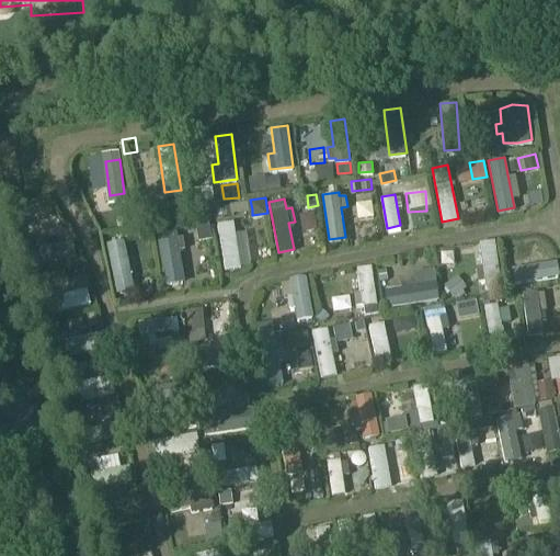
[(220,204),(221,214),(231,213),(229,203),(220,204)]
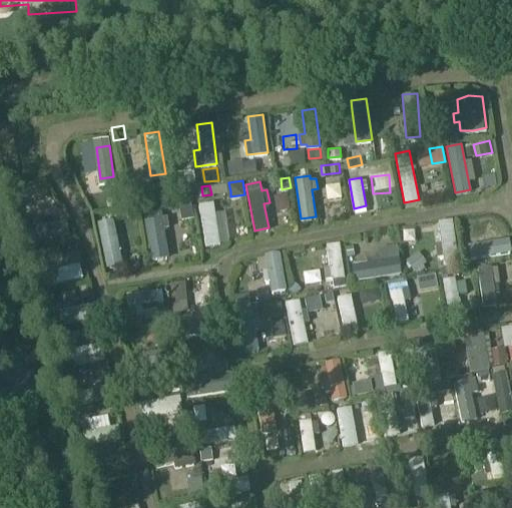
[(173,204),(167,187),(156,190),(161,208),(173,204)]
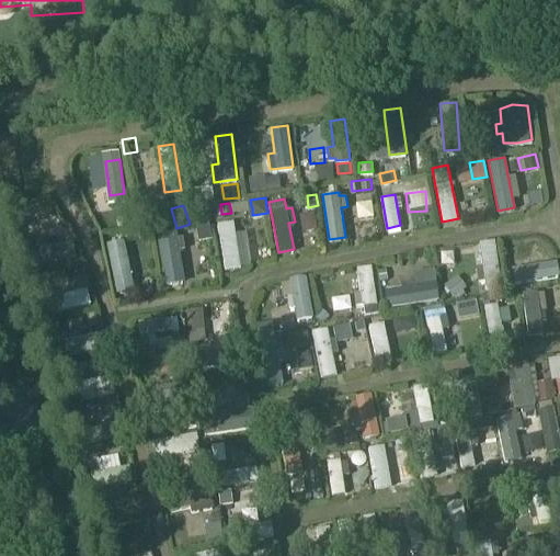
[(233,220),(218,223),(225,268),(240,265),(233,220)]
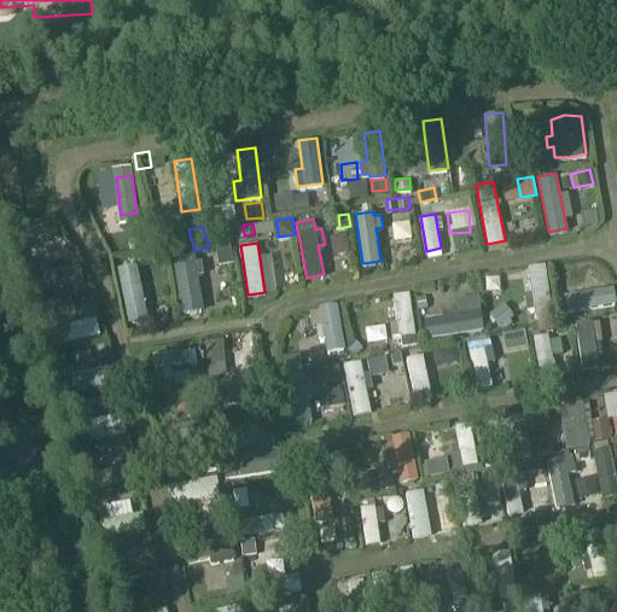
[(219,262),(233,260),(232,248),(217,250),(219,262)]
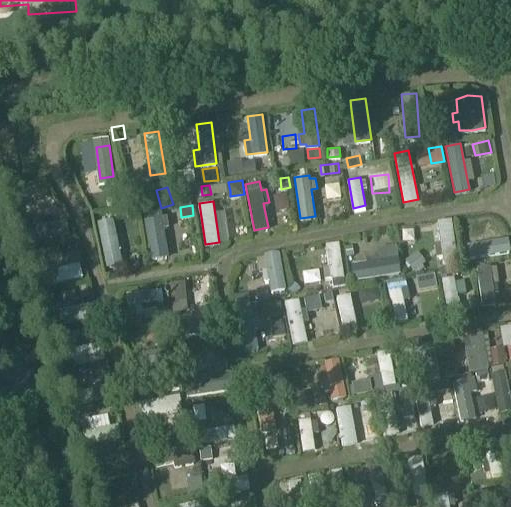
[(151,258),(168,256),(163,226),(168,225),(166,215),(162,216),(160,210),(143,212),(151,258)]
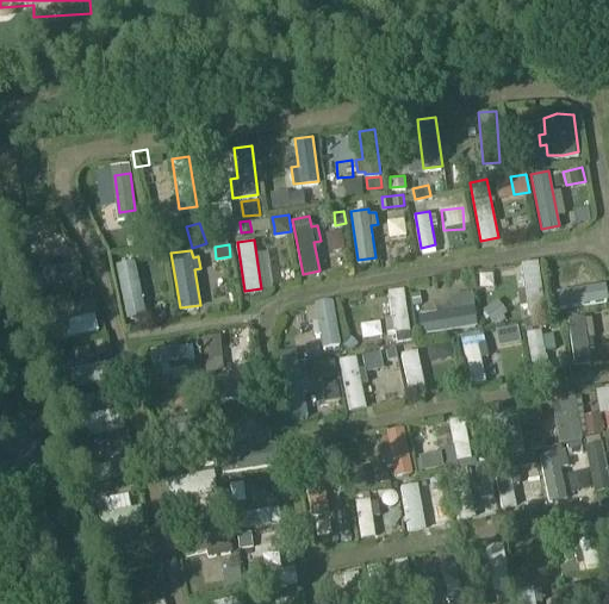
[(591,250),(571,253),(573,272),(550,275),(552,288),(596,282),(591,250)]
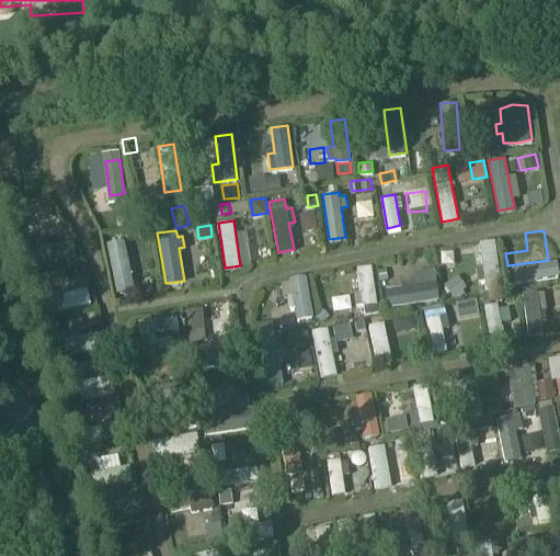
[(29,235),(16,237),(20,249),(31,246),(29,235)]
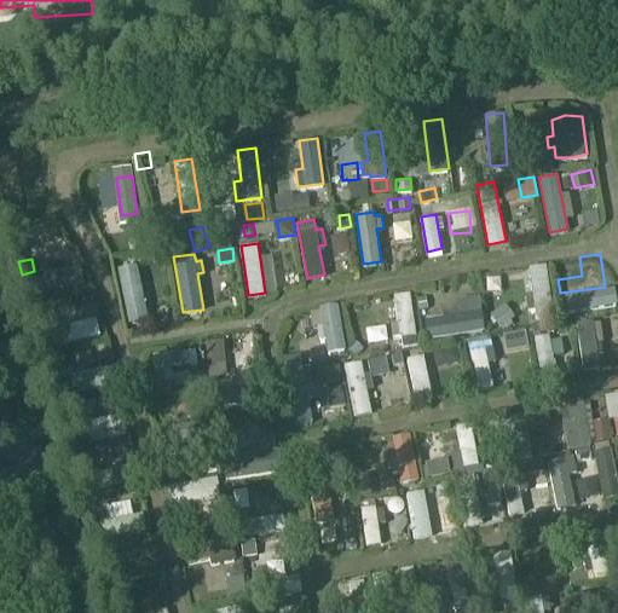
[(51,271),(50,264),(41,265),(42,272),(33,275),(36,290),(84,281),(80,265),(51,271)]
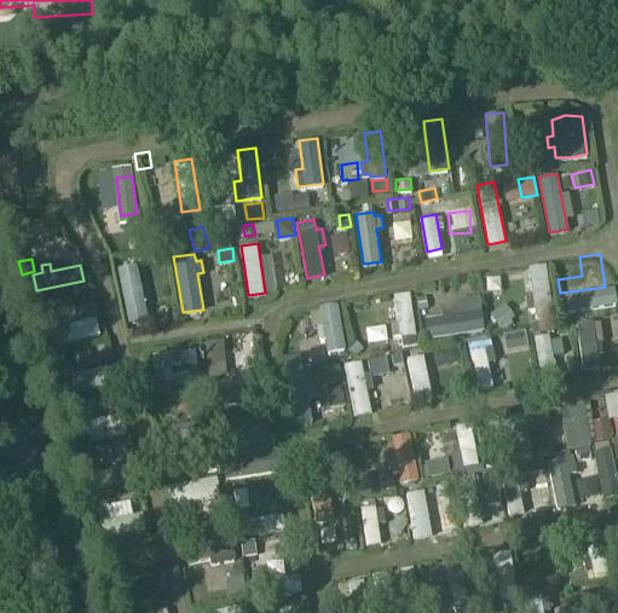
[(130,322),(148,318),(136,264),(117,267),(130,322)]
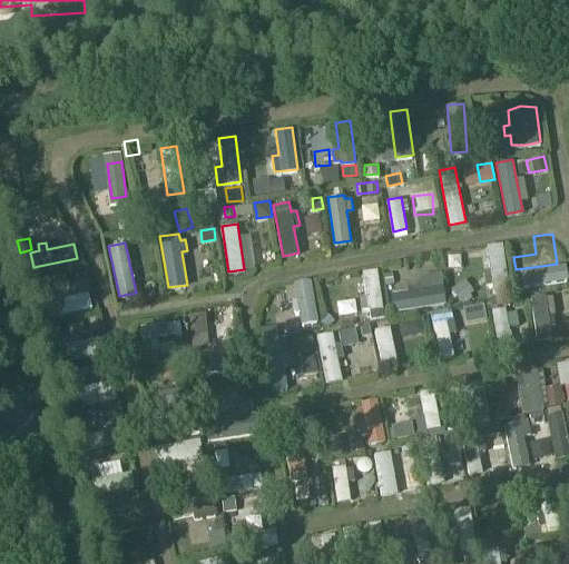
[(502,243),(487,245),(490,268),(483,269),(486,283),(491,282),(493,290),(508,288),(502,243)]
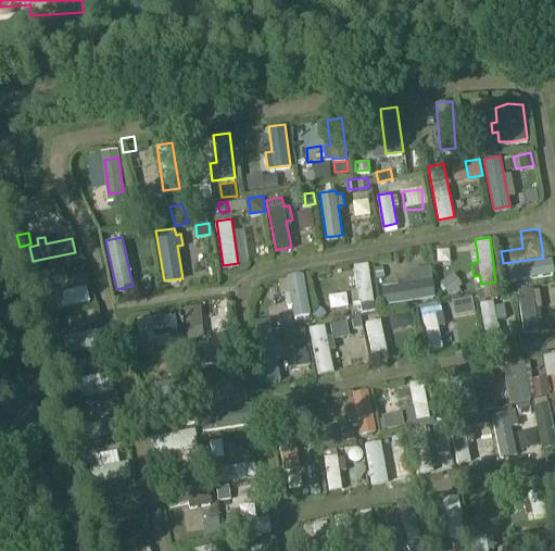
[(360,301),(374,299),(368,262),(354,264),(360,301)]
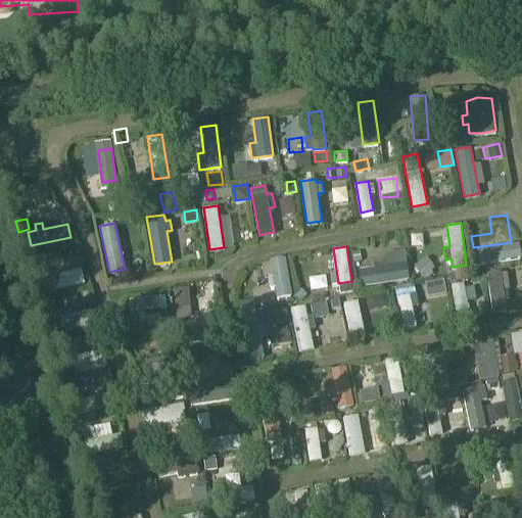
[(521,261),(518,246),(476,252),(478,267),(521,261)]
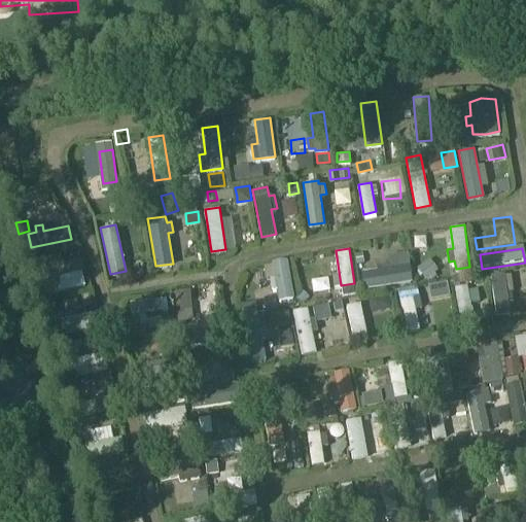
[(32,266),(36,280),(77,270),(73,255),(32,266)]
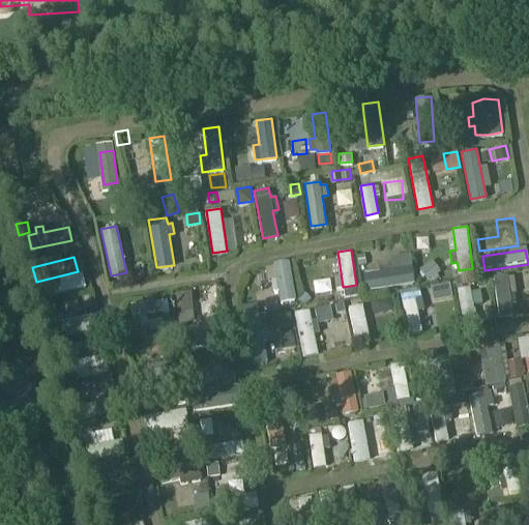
[(440,269),(432,258),(420,267),(432,281),(438,274),(436,272),(440,269)]
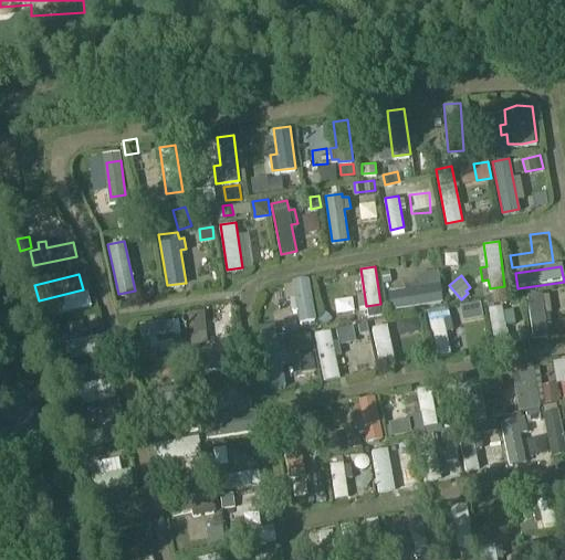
[(315,317),(309,276),(292,280),(293,282),(283,284),(286,297),(295,295),(300,320),(315,317)]
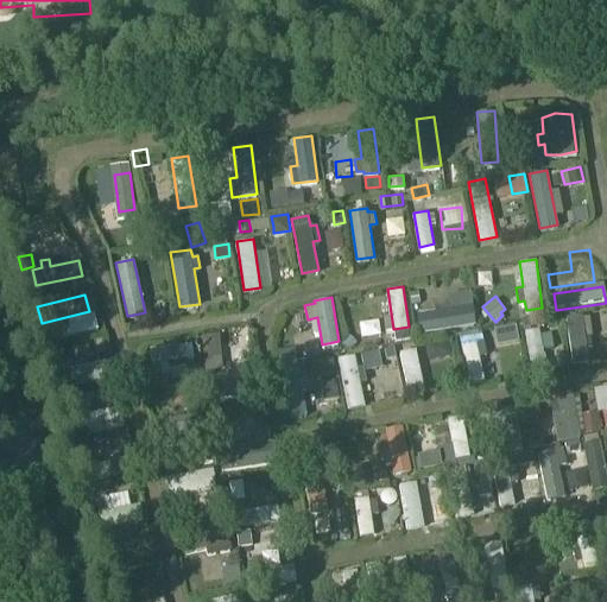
[(417,312),(421,331),(476,323),(473,304),(436,309),(417,312)]
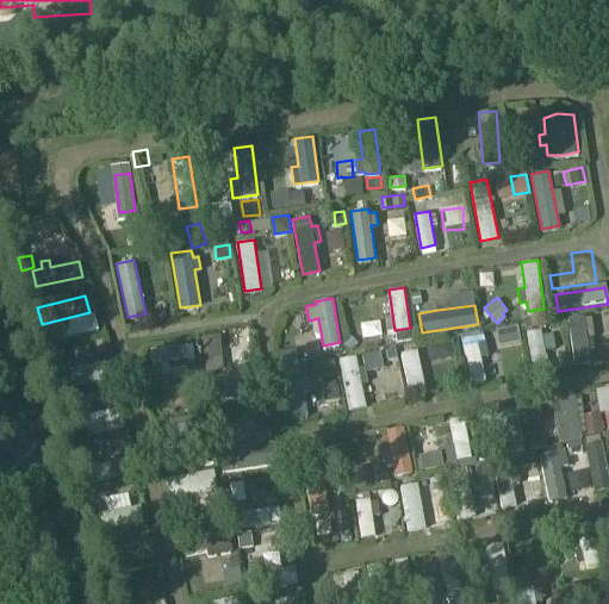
[(45,324),(49,340),(98,328),(94,312),(45,324)]
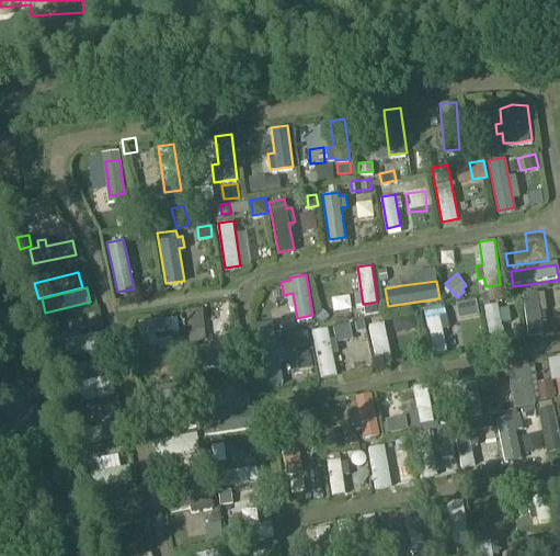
[(541,332),(537,292),(523,293),(527,333),(541,332)]
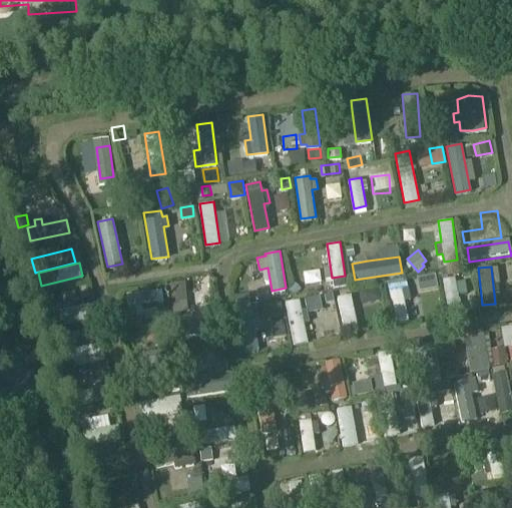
[(332,278),(333,286),(346,285),(345,276),(332,278)]
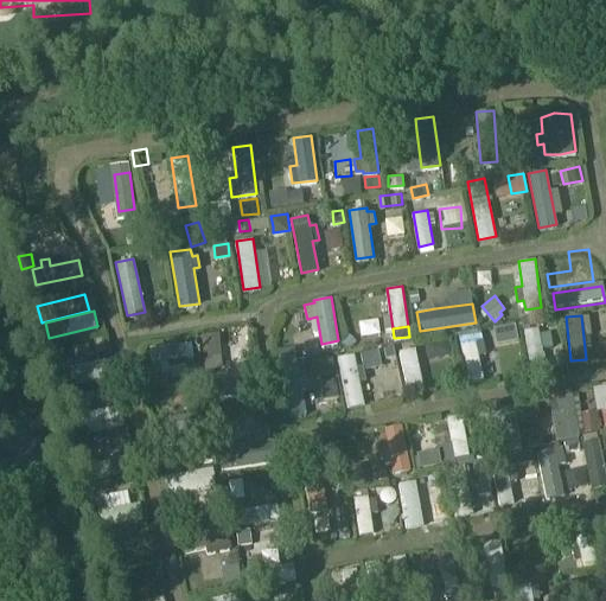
[(537,326),(523,330),(530,369),(546,365),(542,346),(538,332),(537,326)]
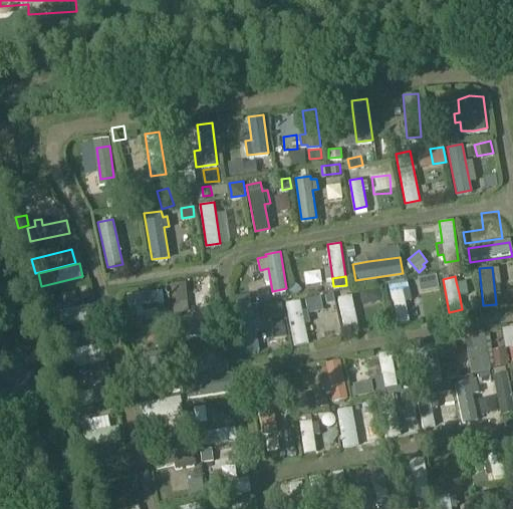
[(301,287),(296,282),(289,288),(294,294),(301,287)]
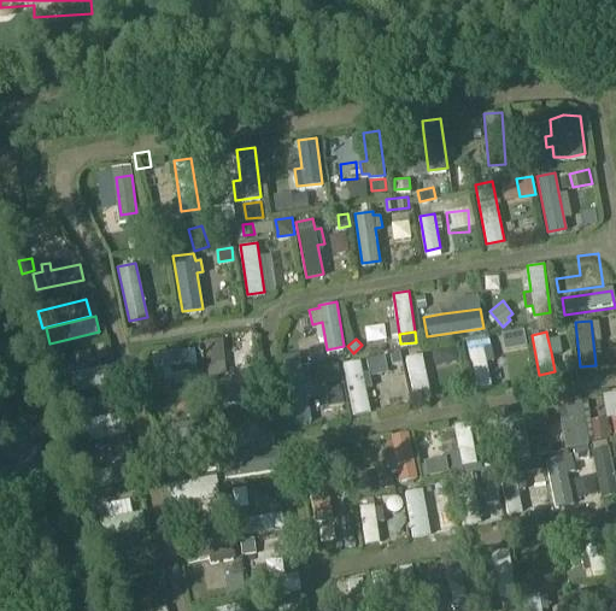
[(461,359),(457,342),(444,346),(447,362),(461,359)]
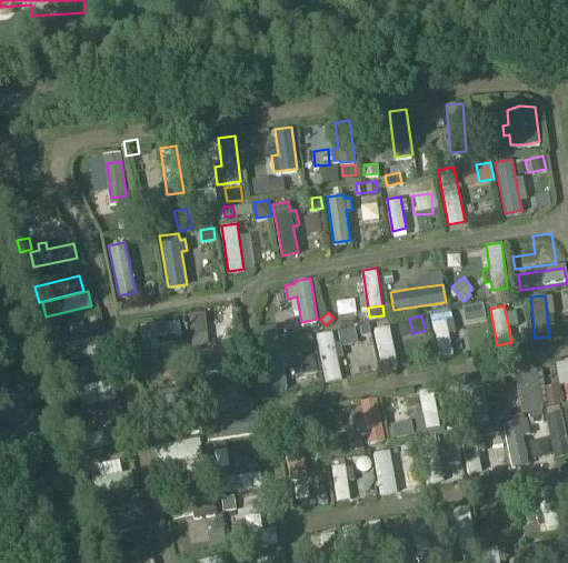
[(377,325),(375,325),(381,365),(391,363),(388,345),(395,344),(394,337),(387,338),(384,318),(376,319),(377,325)]
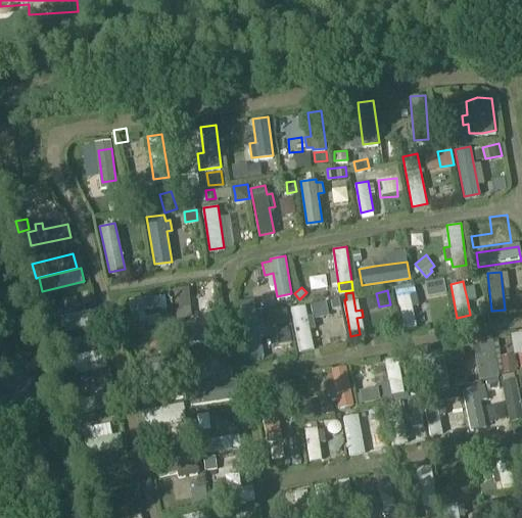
[(405,328),(417,325),(410,292),(397,294),(405,328)]
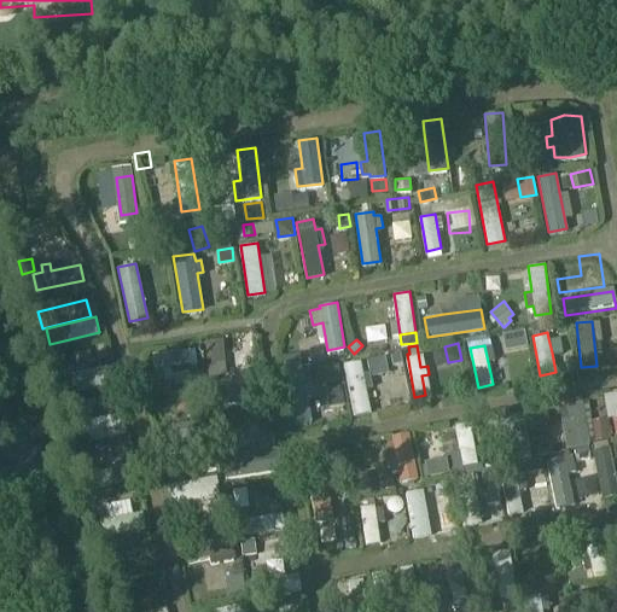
[(199,347),(151,351),(152,367),(162,366),(163,371),(170,369),(170,365),(202,361),(199,347)]
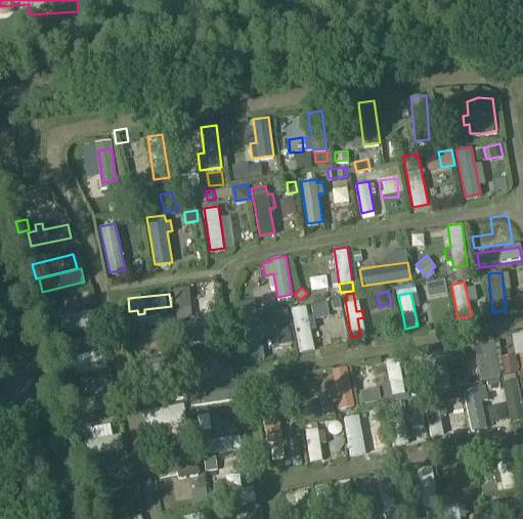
[(254,298),(237,300),(240,311),(256,308),(254,298)]
